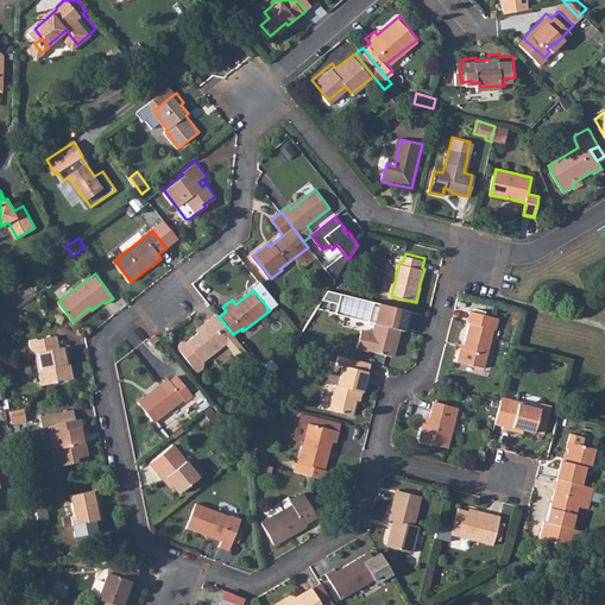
[(395,357),(395,355),(402,327),(407,328),(410,312),(382,304),(375,334),(364,331),(359,348),(371,351),(395,357)]
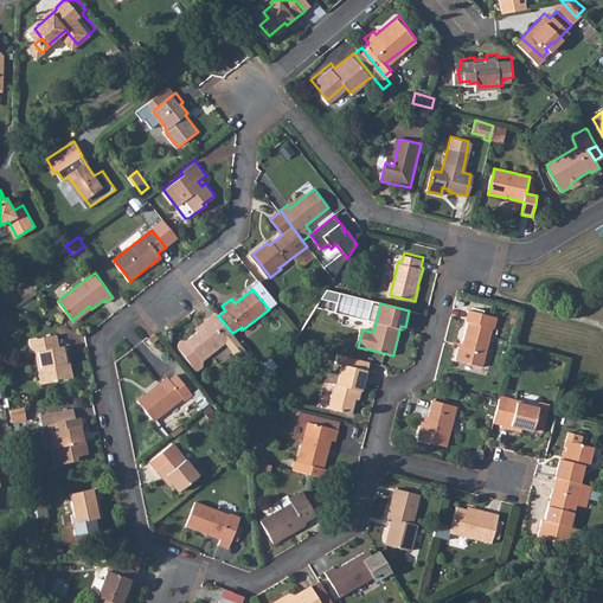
[(457,346),(455,359),(482,366),(492,327),(494,327),(496,316),(467,309),(464,320),(467,321),(460,347),(457,346)]
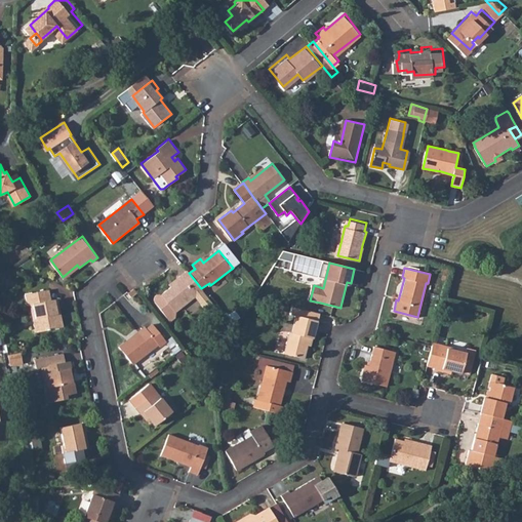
[(189,273),(187,270),(179,275),(182,278),(163,292),(160,292),(158,294),(156,296),(156,298),(171,319),(175,316),(176,310),(202,290),(201,288),(189,273)]
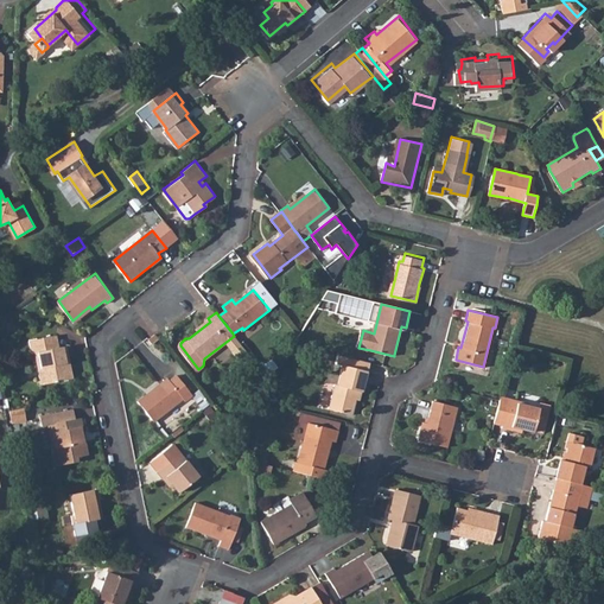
[(156,332),(148,338),(152,343),(159,338),(156,332)]
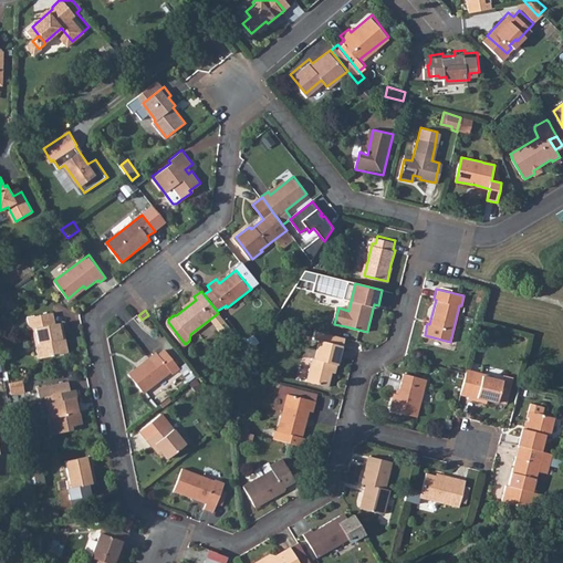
[(53,312),(28,318),(30,329),(35,327),(38,343),(35,343),(39,358),(70,352),(68,340),(63,341),(60,321),(55,322),(53,312)]
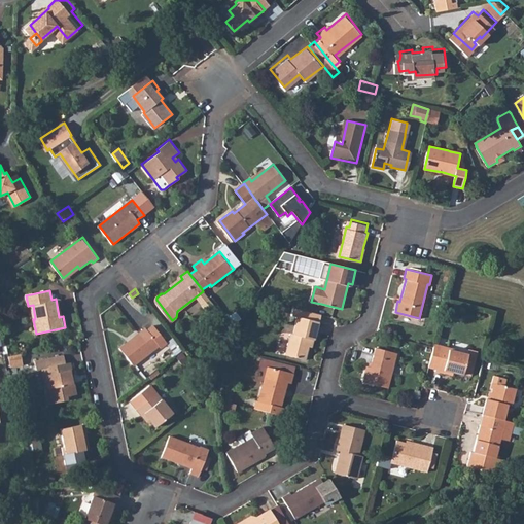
[(306,310),(292,307),(291,314),(299,316),(293,335),(290,335),(286,355),(306,360),(312,338),(315,338),(319,321),(305,317),(306,310)]
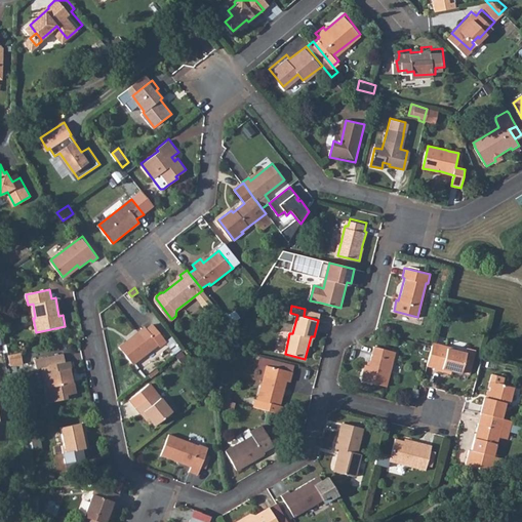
[(305,309),(304,316),(318,320),(320,313),(305,309)]
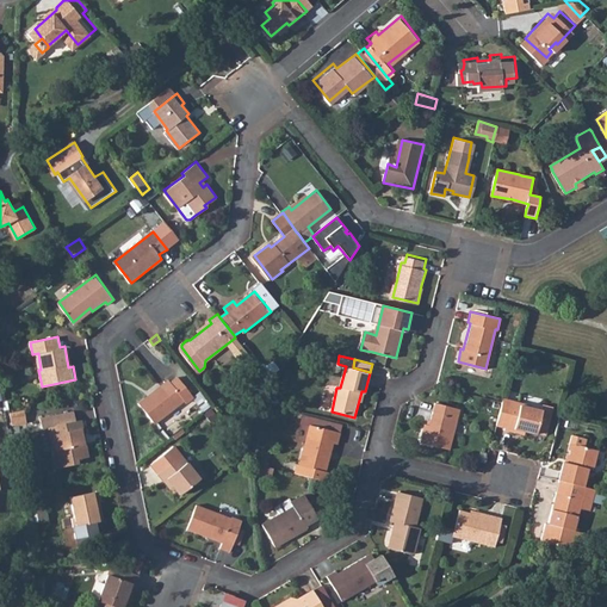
[(171,378),(140,401),(156,421),(186,398),(187,402),(194,397),(178,376),(173,381),(171,378)]
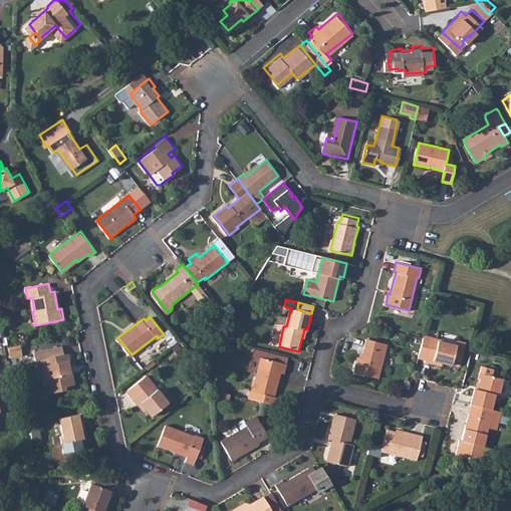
[(439,338),(423,335),(423,337),(418,357),(426,359),(425,361),(433,363),(434,360),(452,365),(453,364),(461,366),(467,342),(458,340),(457,345),(439,340),(439,338)]
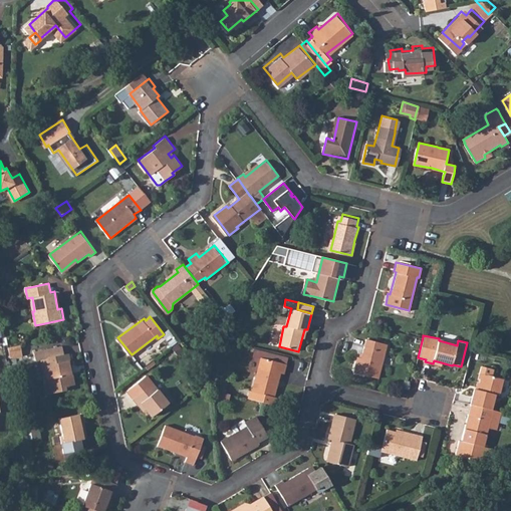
[(356,359),(353,374),(379,380),(388,346),(366,341),(360,360),(356,359)]
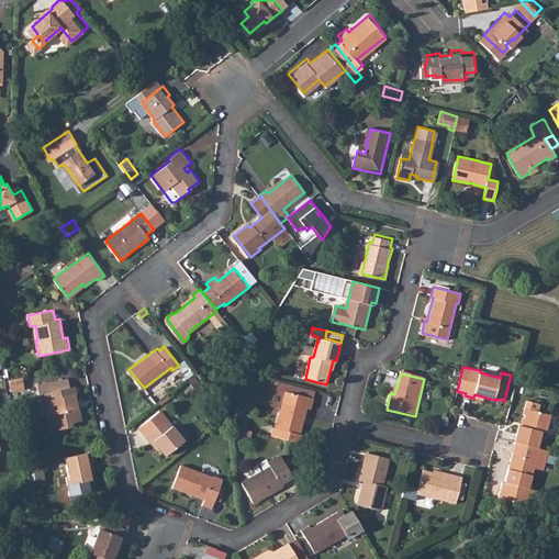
[(23,377),(10,379),(12,388),(24,384),(23,377)]
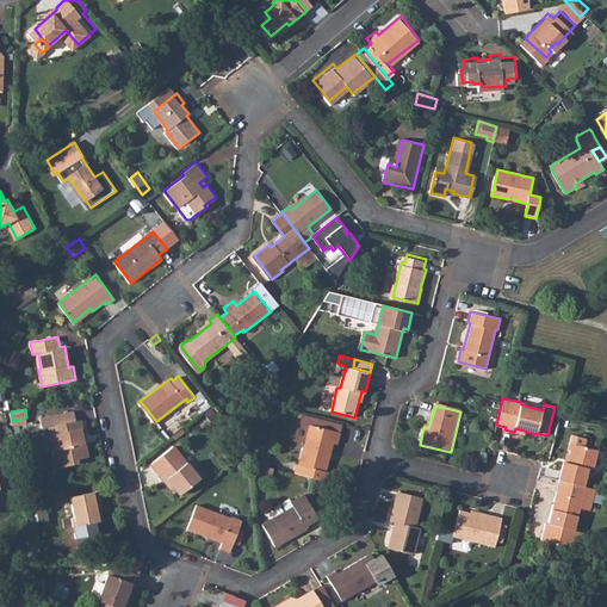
[(74,410),(42,416),(43,426),(51,425),(56,446),(53,447),(55,468),(79,463),(79,458),(91,454),(88,441),(86,441),(82,427),(85,426),(84,417),(76,420),(74,410)]
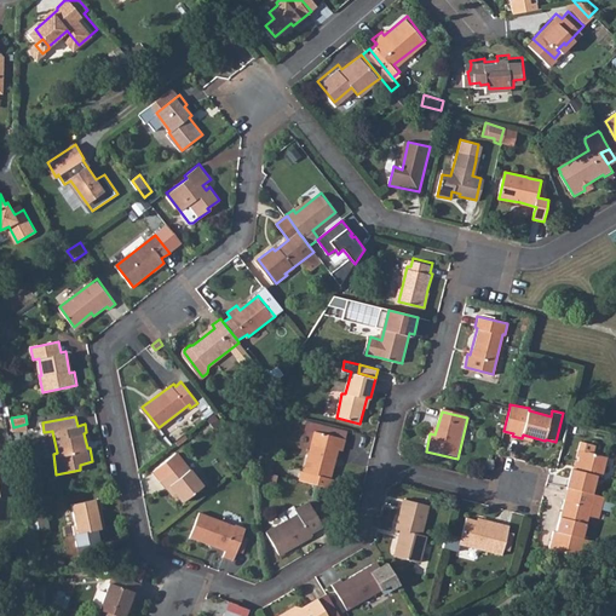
[(304,470),(301,481),(333,488),(335,477),(332,476),(340,448),(344,449),(346,437),(317,430),(306,470),(304,470)]
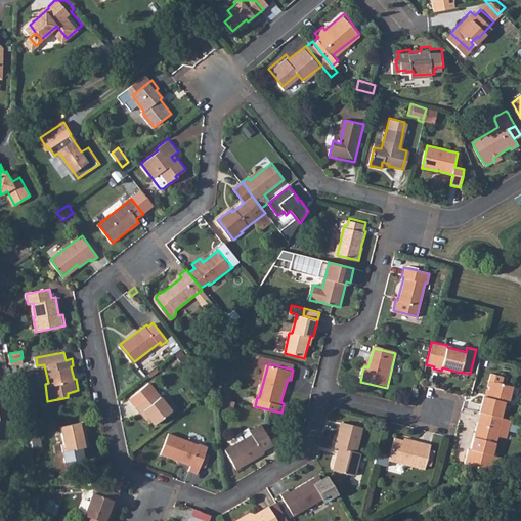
[(481,414),(503,419),(506,403),(509,404),(513,386),(500,383),(502,376),(491,374),(490,380),(492,381),(489,398),(485,397),(481,414)]
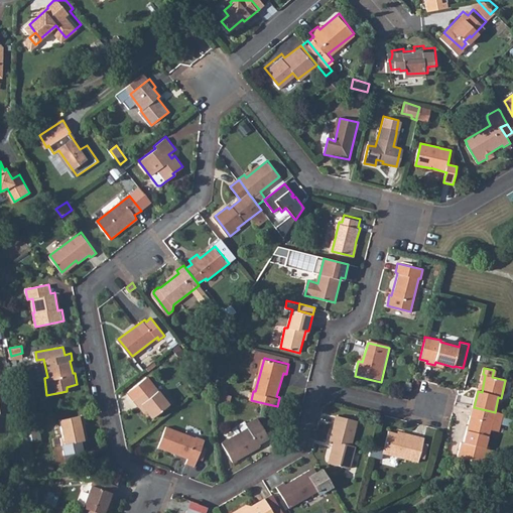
[(148,377),(129,391),(140,406),(143,403),(153,415),(169,403),(148,377)]
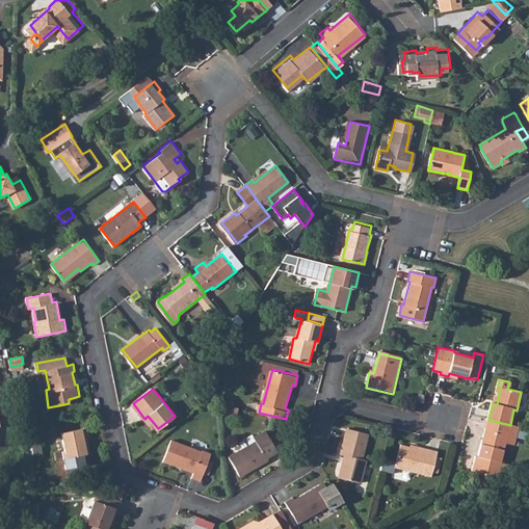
[(238,407),(228,404),(225,414),(236,416),(238,407)]
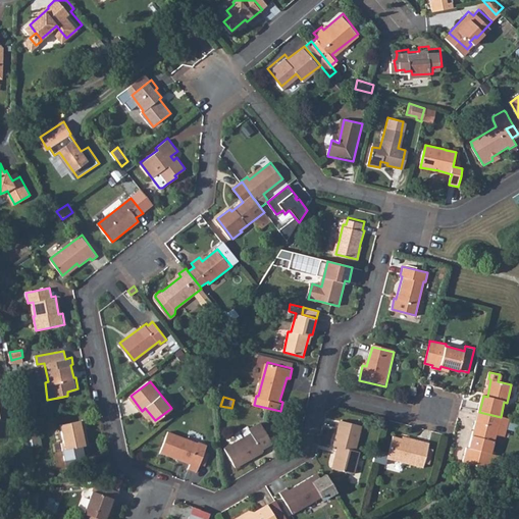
[(501,417),(479,412),(471,450),(468,449),(465,466),(484,470),(494,467),(498,467),(500,455),(492,454),(499,430),(509,432),(512,420),(501,417)]
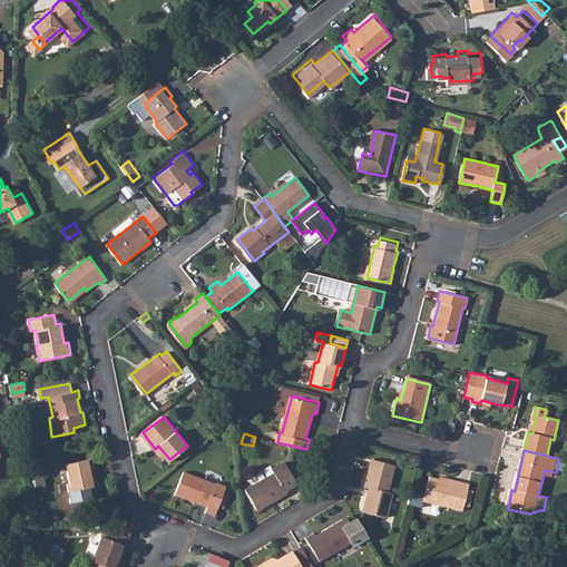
[(93,458),(66,463),(70,485),(67,485),(70,502),(91,499),(89,488),(93,488),(91,480),(95,479),(93,470),(94,470),(93,458)]
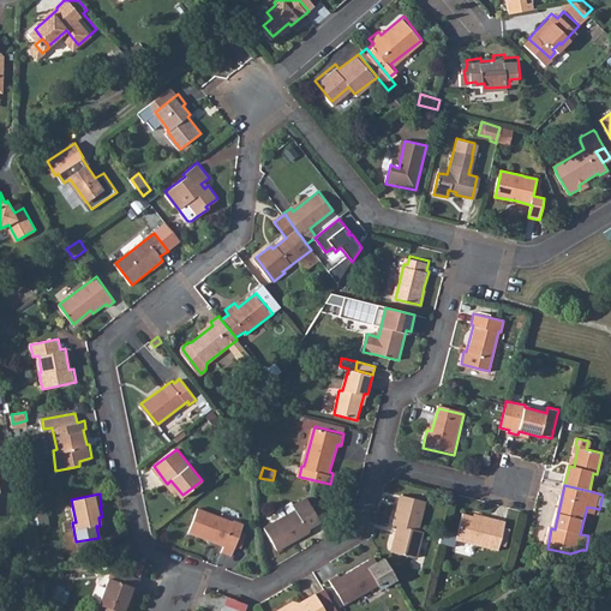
[(397,527),(391,552),(417,559),(423,533),(418,532),(426,504),(421,502),(401,497),(393,527),(397,527)]
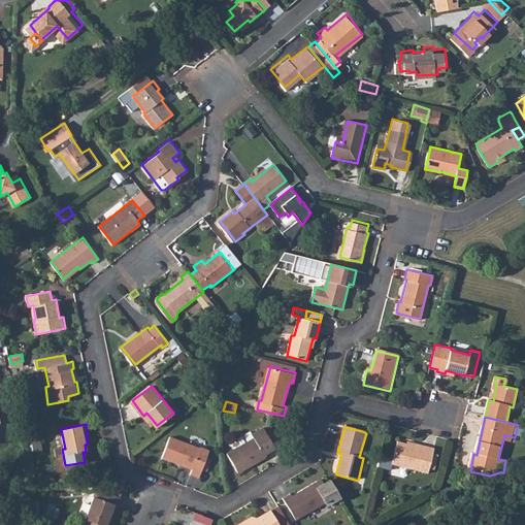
[(241,447),(228,455),(239,473),(268,456),(267,453),(274,448),(263,429),(252,435),(254,439),(241,447)]
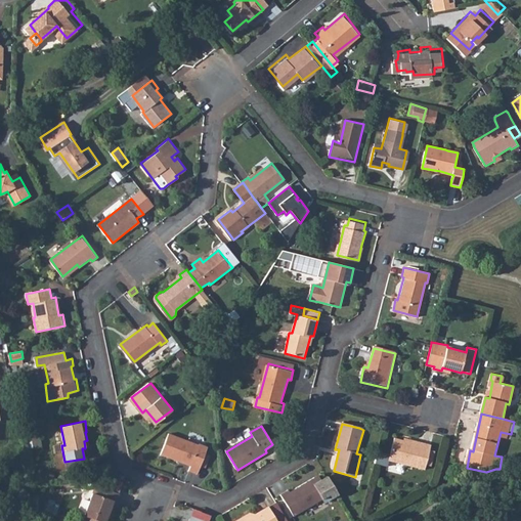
[(240,443),(252,436),(250,432),(248,429),(235,436),(240,443)]
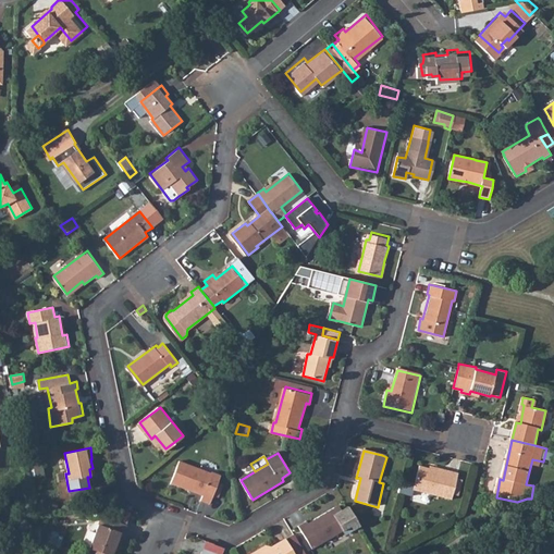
[(532,459),(530,467),(541,469),(543,462),(532,459)]
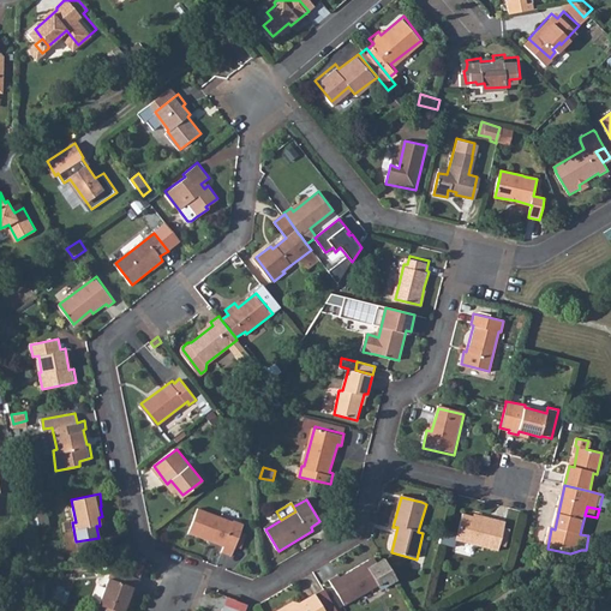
[(201,509),(191,533),(214,541),(215,539),(228,543),(226,551),(234,555),(245,523),(235,519),(235,521),(201,509)]
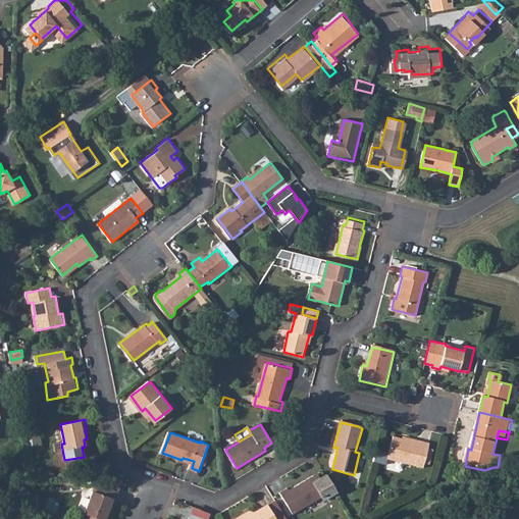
[(394,438),(387,460),(423,468),(429,444),(412,439),(412,443),(394,438)]
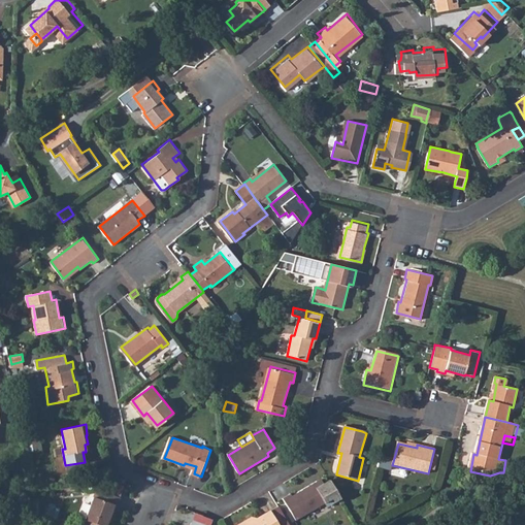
[(290,494),(282,498),(294,521),(328,501),(330,505),(340,499),(329,481),(320,486),(317,482),(291,496),(290,494)]
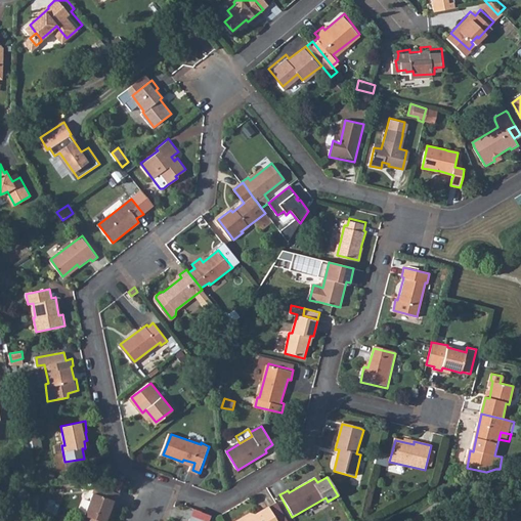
[(101,480),(99,487),(119,494),(121,487),(101,480)]
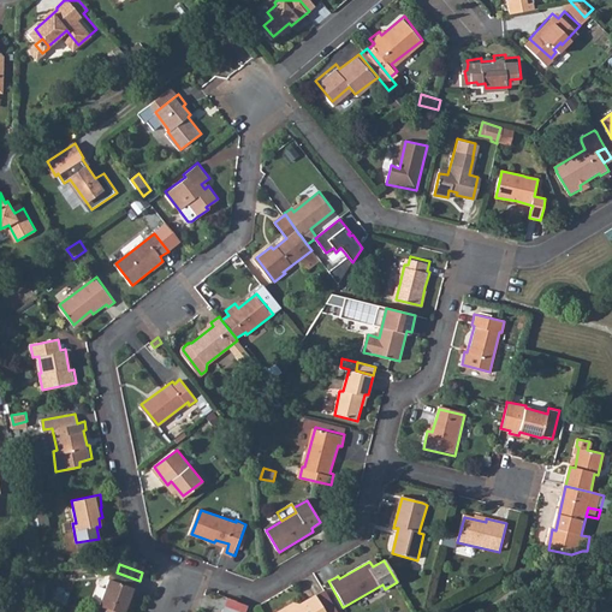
[(140,581),(117,572),(113,571),(100,607),(101,607),(99,611),(122,611),(125,604),(130,605),(140,581)]
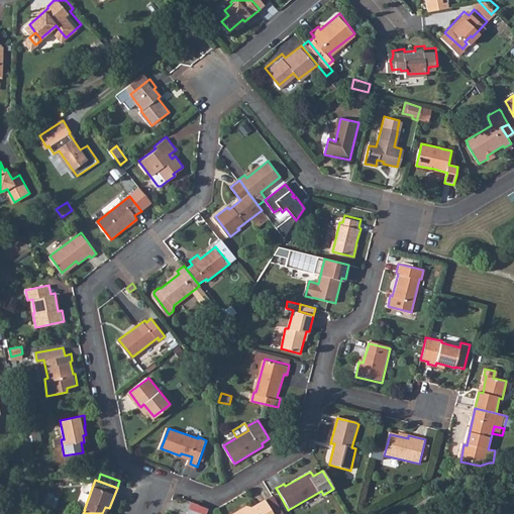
[(282,513),(272,496),(265,500),(273,513),(282,513)]
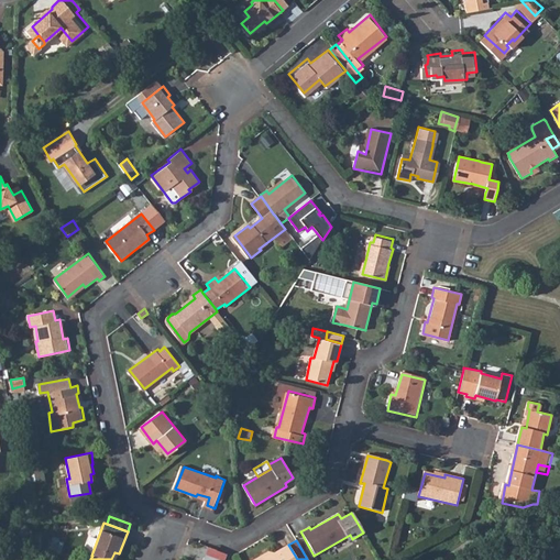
[(297,559),(288,545),(268,556),(266,552),(252,559),(297,559)]
